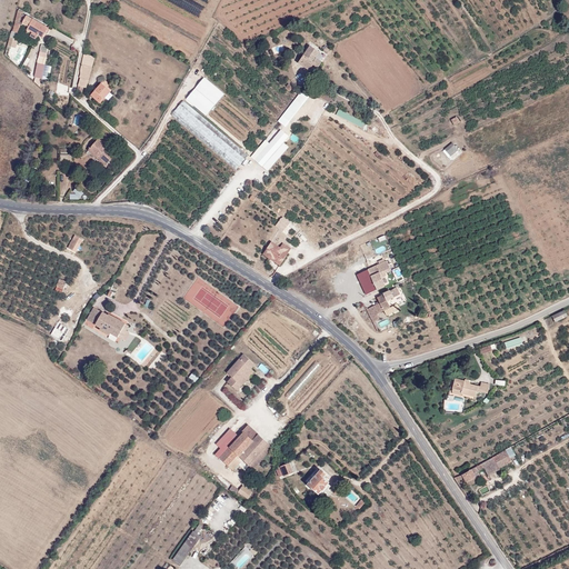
[(48,28),(28,17),(26,19),(21,17),(22,15),(23,13),(18,10),(12,31),(10,38),(13,39),(16,32),(18,33),(20,25),(22,25),(22,22),(29,27),(26,33),(36,39),(38,36),(43,38),(48,28)]
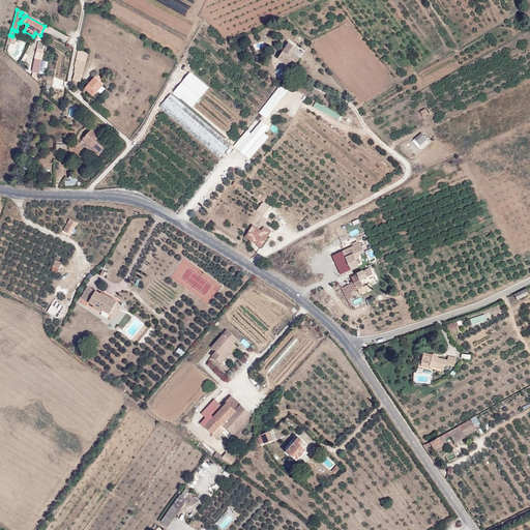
[(9,35),(7,42),(10,43),(15,45),(17,37),(12,36),(9,35)]
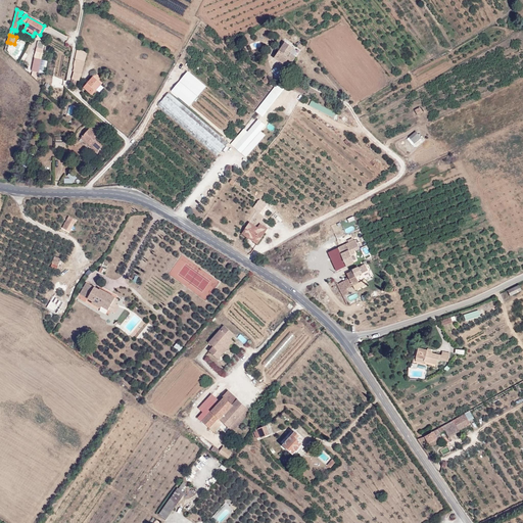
[(44,43),(38,42),(36,54),(41,55),(44,43)]
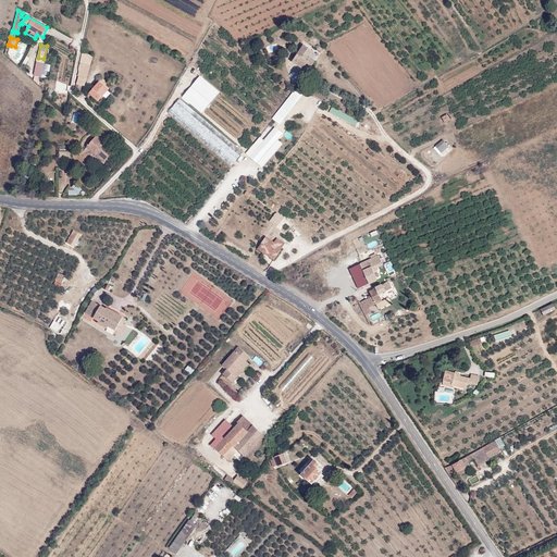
[(304,66),(304,67),(308,71),(314,61),(309,57),(312,51),(304,45),(294,60),(304,66)]
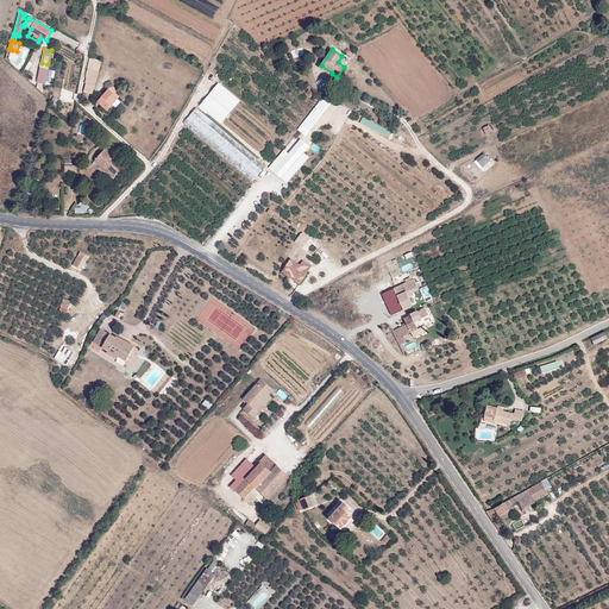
[(90,92),(89,94),(93,94),(102,61),(89,57),(86,76),(86,79),(85,83),(86,83),(85,90),(90,92)]
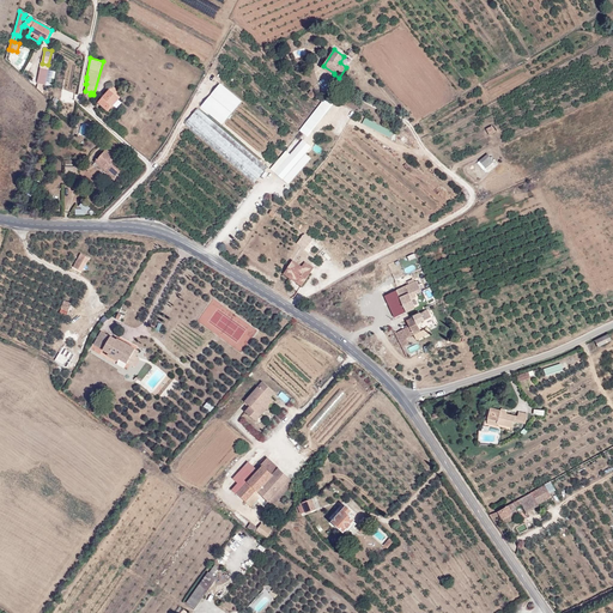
[(333,76),(334,74),(334,73),(323,66),(322,67),(333,76)]
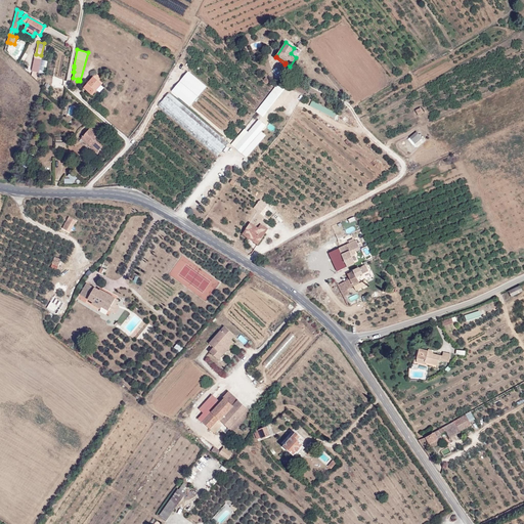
[(188,72),(172,91),(189,106),(206,87),(188,72)]
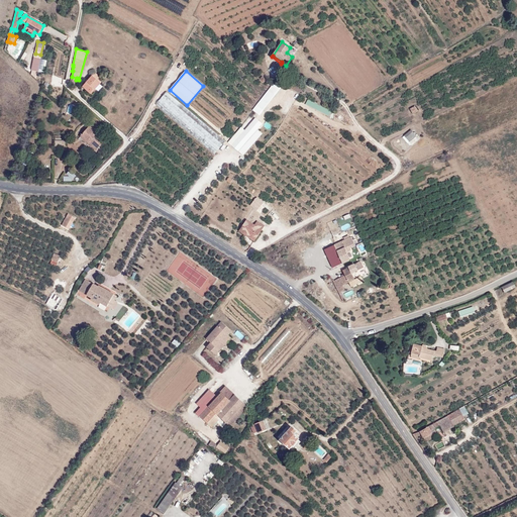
[(95,79),(98,77),(98,76),(95,73),(88,81),(86,79),(84,81),(87,83),(83,87),(91,94),(100,83),(95,79)]
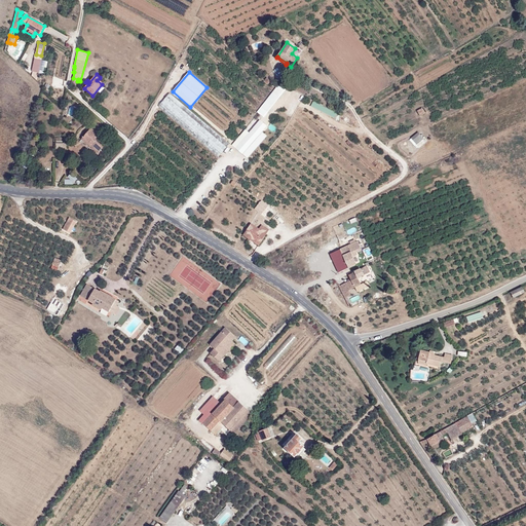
[(170,94),(158,106),(219,157),(229,144),(170,94)]
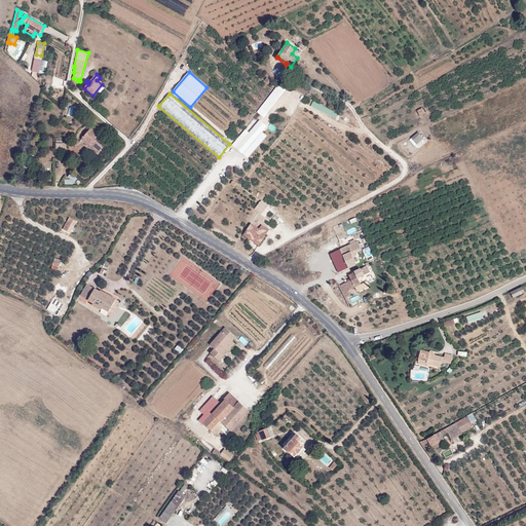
[(314,101),(311,106),(336,118),(339,113),(314,101)]
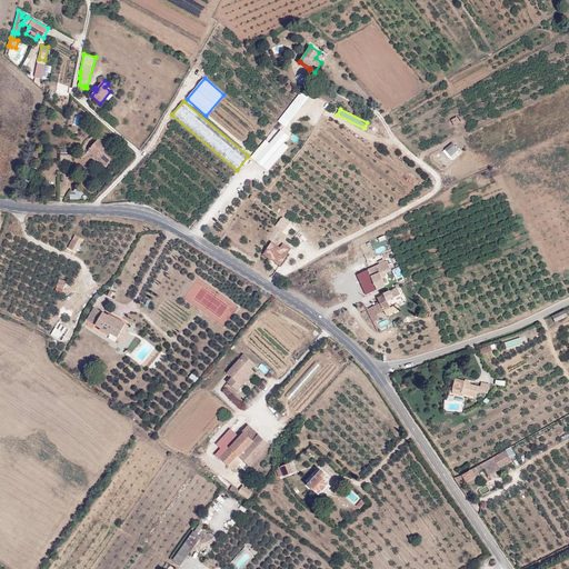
[(99,139),(90,149),(99,157),(98,158),(107,166),(116,156),(106,148),(107,147),(99,139)]
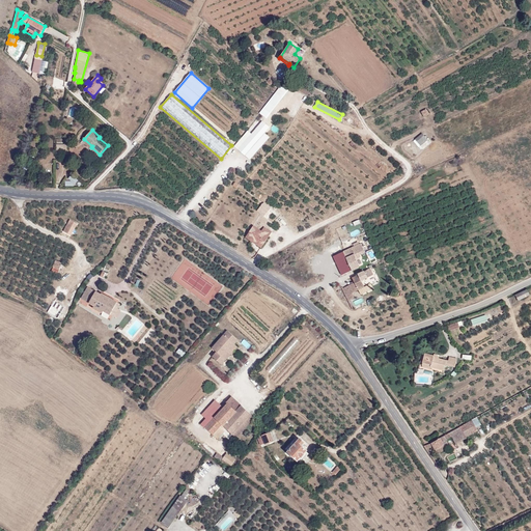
[(416,139),(420,145),(427,139),(422,133),(416,139)]
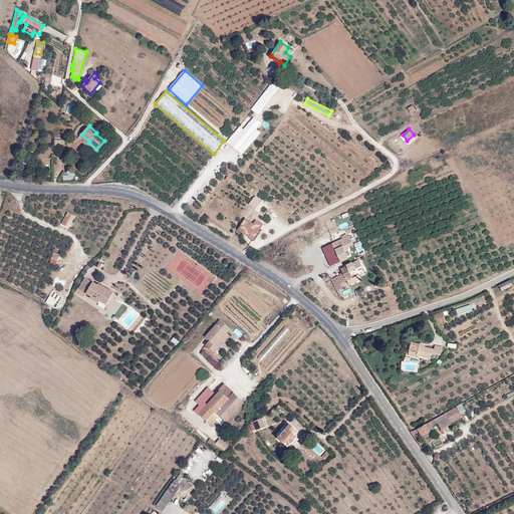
[(66,134),(61,135),(61,137),(62,137),(62,141),(54,140),(54,146),(66,146),(66,134)]
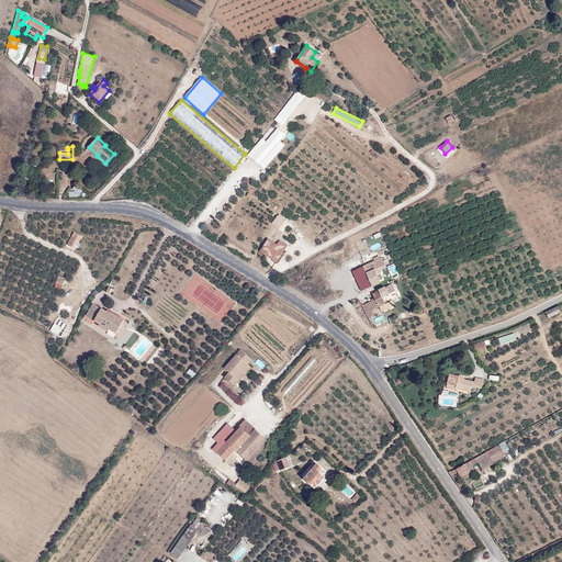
[(98,155),(89,147),(88,148),(97,156),(98,155)]
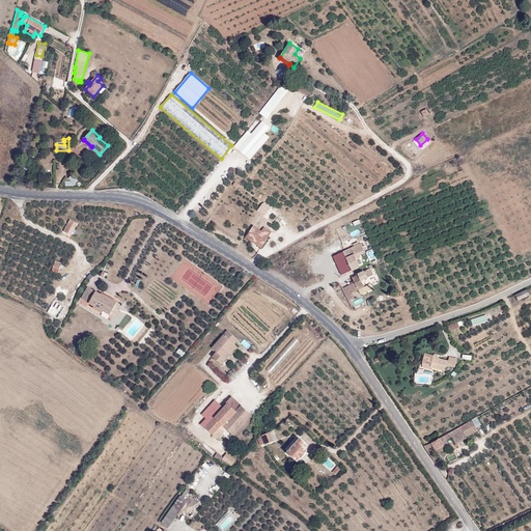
[(70,174),(70,180),(65,180),(66,186),(77,186),(77,174),(70,174)]
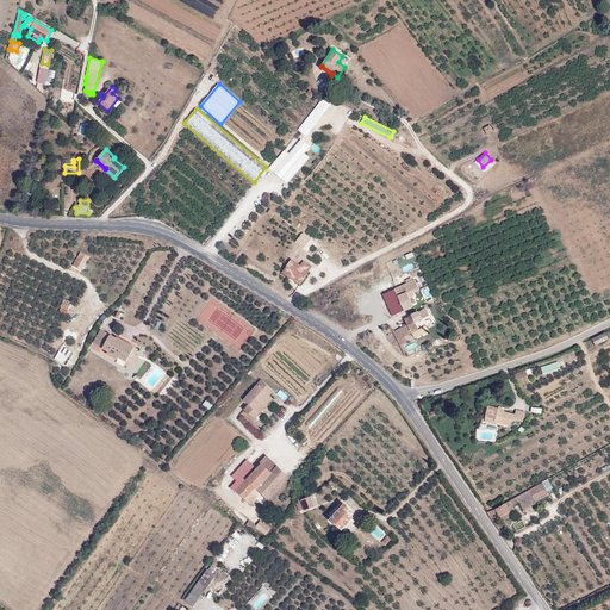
[(297,242),(300,246),(306,240),(309,241),(310,238),(304,234),(297,242)]
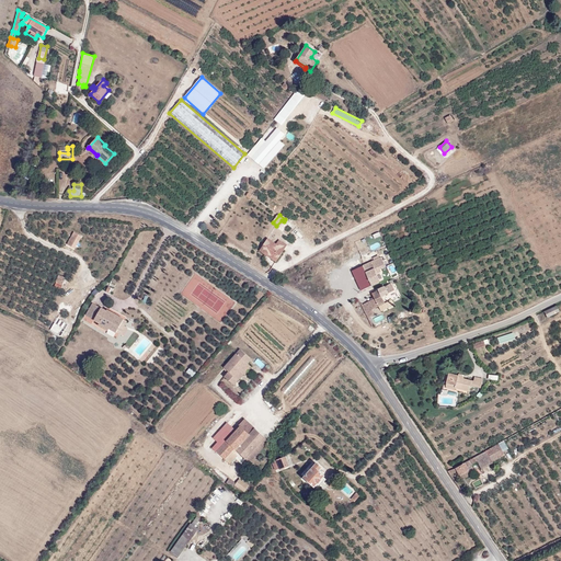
[(72,248),(79,235),(75,232),(67,244),(72,248)]
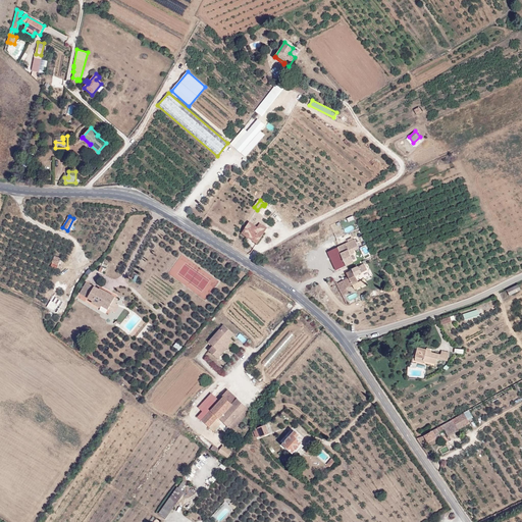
[(249,233),(259,241),(267,228),(260,223),(258,227),(249,221),(242,233),(247,237),(249,233)]
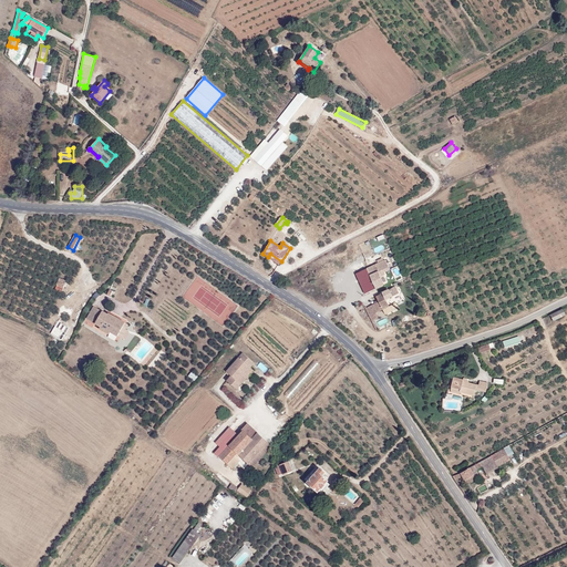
[(279,265),(281,261),(270,254),(268,257),(279,265)]
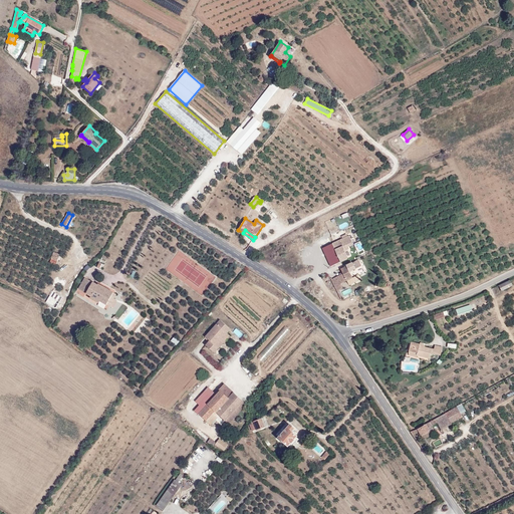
[(349,236),(340,240),(344,248),(353,244),(349,236)]
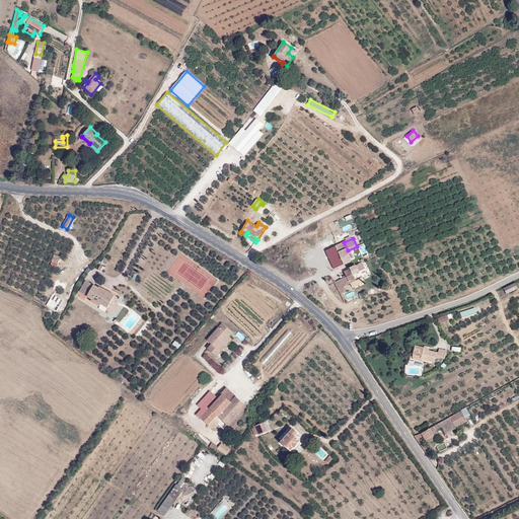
[(348,250),(344,242),(326,250),(335,269),(344,264),(348,262),(352,260),(348,250)]
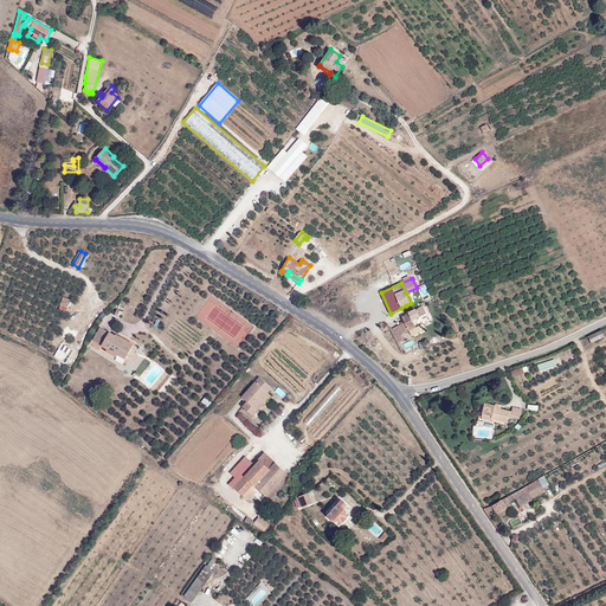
[(68,308),(71,301),(64,297),(60,304),(68,308)]
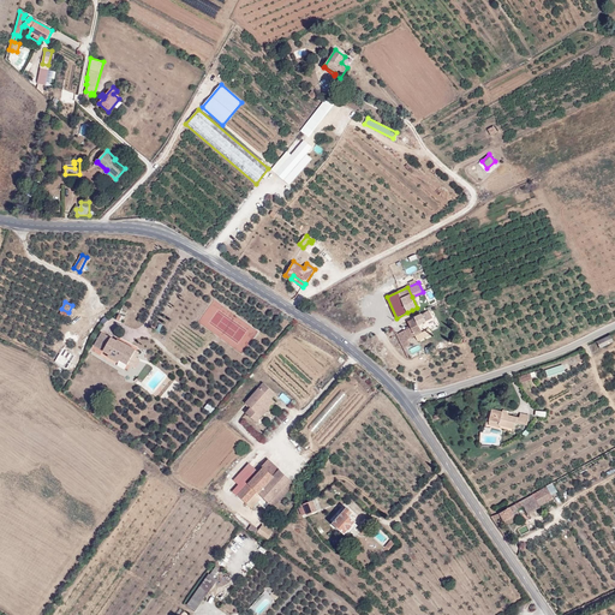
[(406,329),(411,338),(422,332),(418,324),(425,321),(422,314),(415,317),(415,318),(408,322),(411,327),(406,329)]
